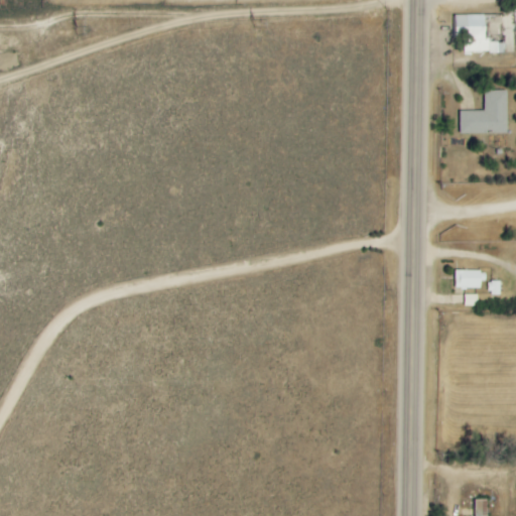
[(486,16),(454,16),(454,40),(464,40),(464,53),(506,52),(506,41),(486,41),(486,16)]
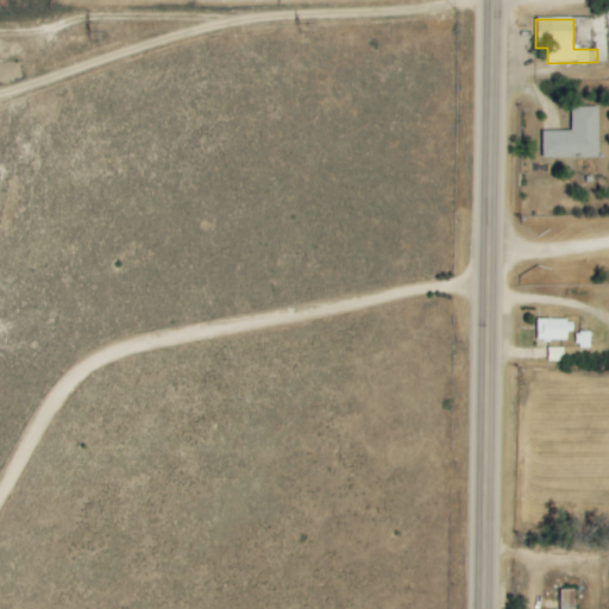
[(571,108),(572,131),(542,132),(542,159),(600,158),(598,107),(571,108)]
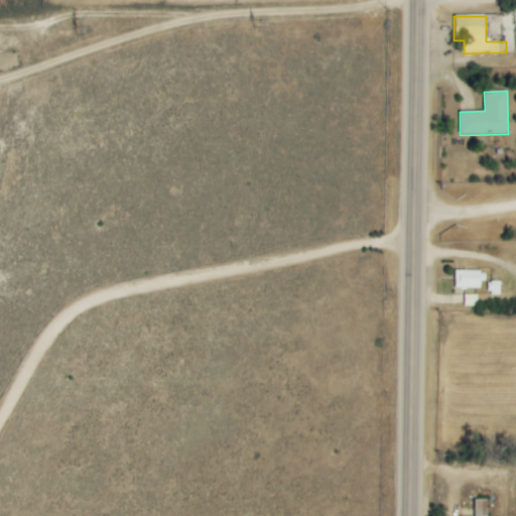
[(454,289),(481,289),(481,271),(455,271),(454,289)]
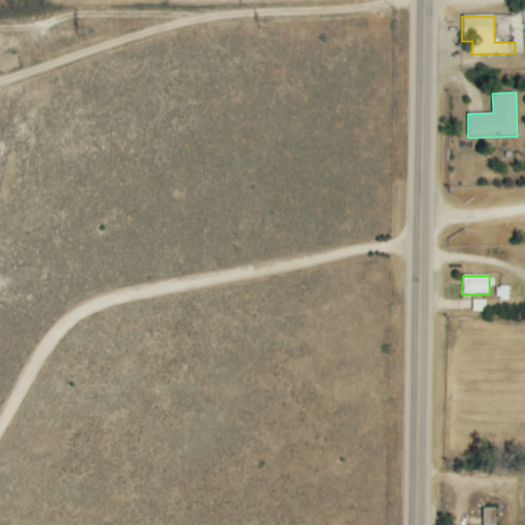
[(508,301),(509,287),(497,287),(496,300),(508,301)]
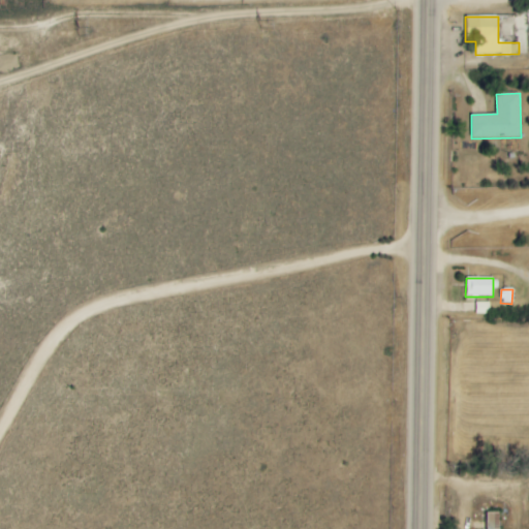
[(476,314),(489,314),(489,303),(476,303),(476,314)]
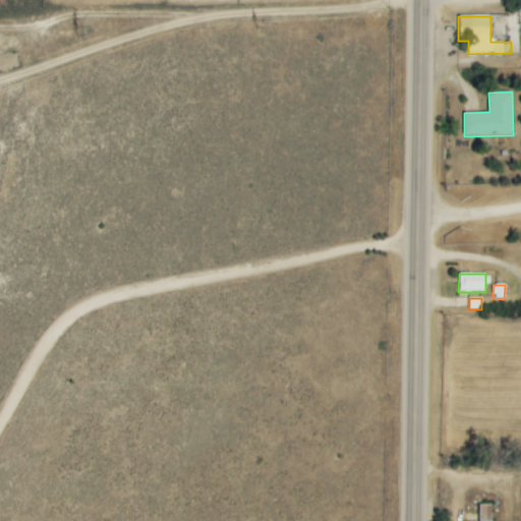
[(491,520),(493,505),(479,505),(479,520),(491,520)]
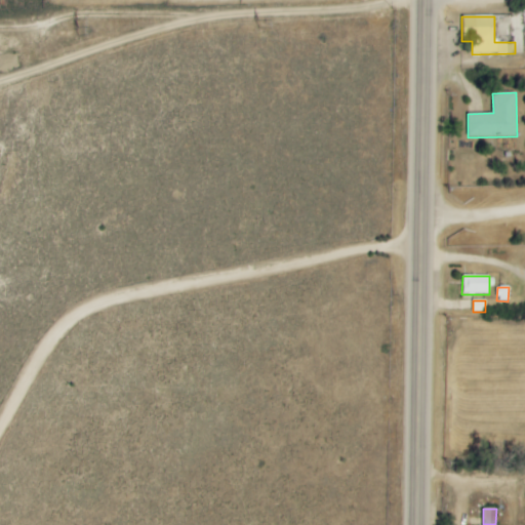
All buildings are outlined.
